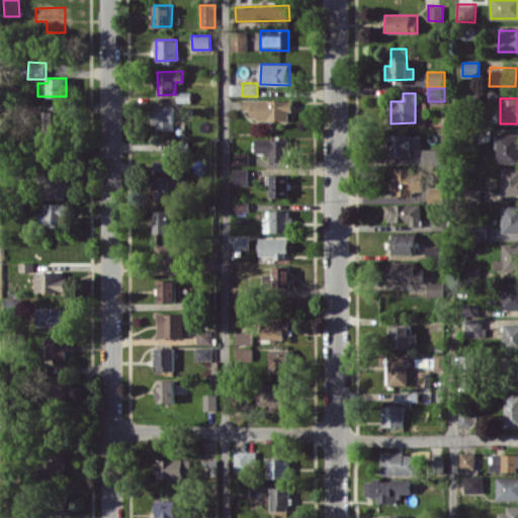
[(292,99),(243,100),(243,110),(251,110),(251,119),(288,119),(288,112),(292,112),(292,99)]
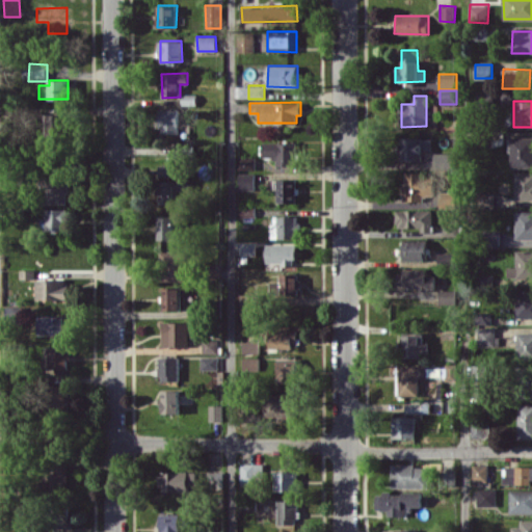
[(180,109),(160,109),(160,133),(180,133),(180,109)]
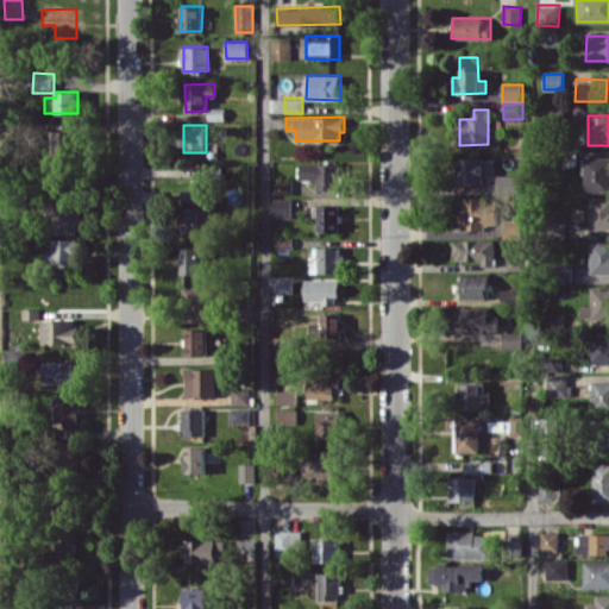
[(76,130),(54,131),(54,156),(76,156),(76,130)]
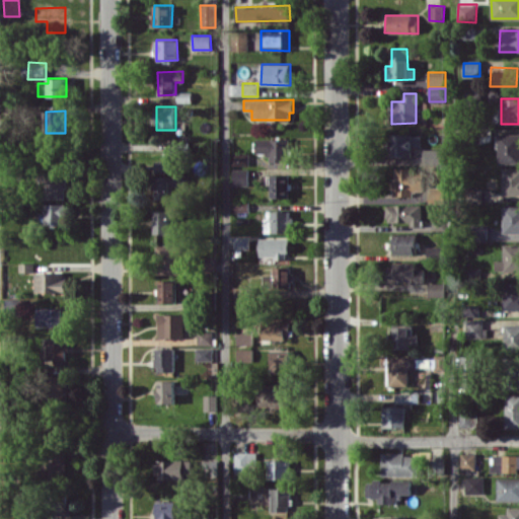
[(412,157),(413,147),(421,147),(421,134),(389,134),(389,156),(412,157)]
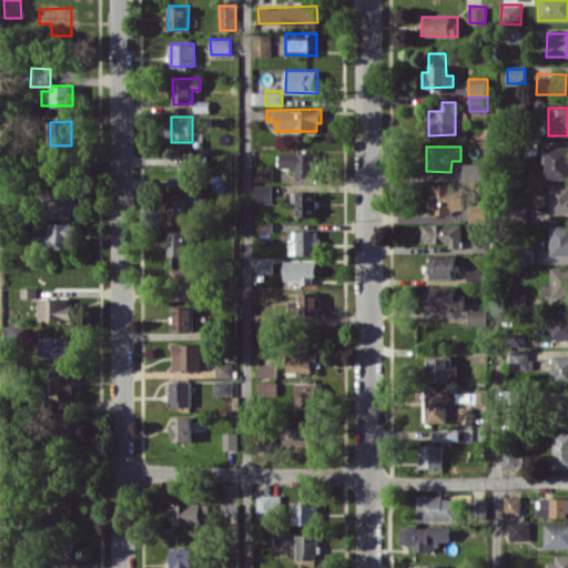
[(567,179),(567,146),(545,146),(545,180),(567,179)]
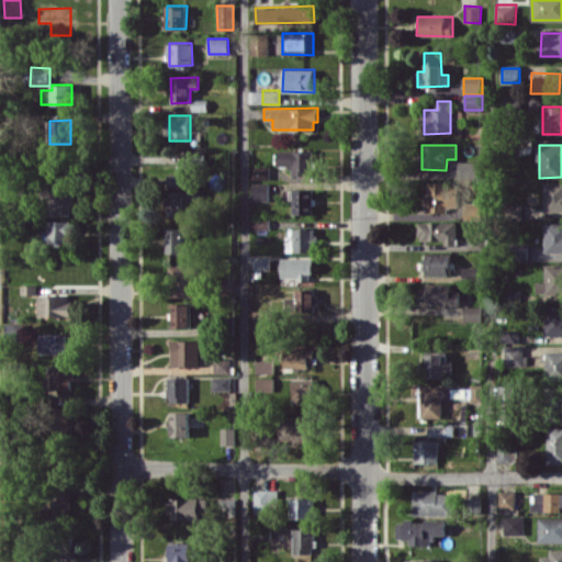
[(277,166),(293,166),(293,175),(313,176),(313,149),(277,149),(277,166)]
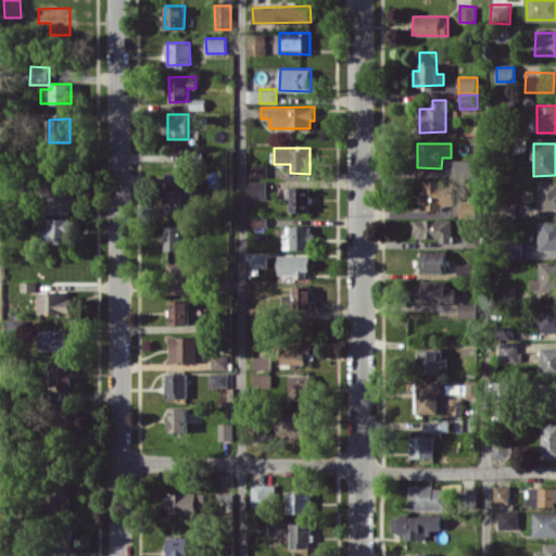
[(454,175),(474,175),(474,160),(453,160),(454,175)]
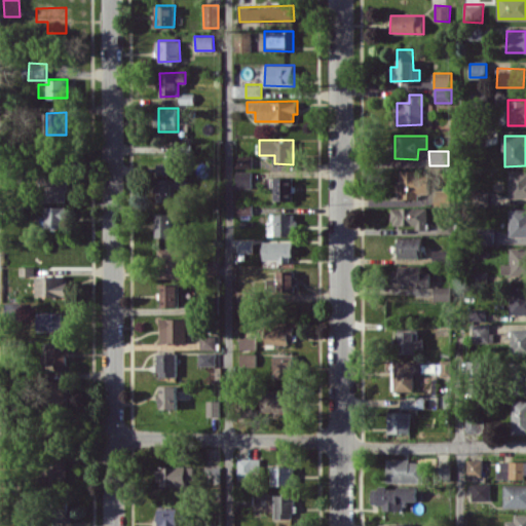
[(253,156),(236,155),(236,167),(252,167),(253,156)]
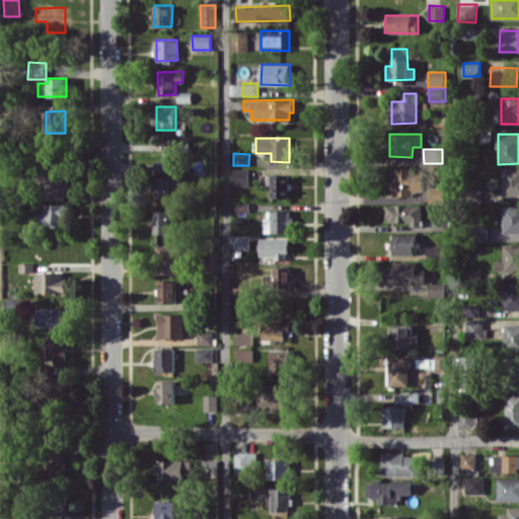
[(171,160),(153,160),(153,171),(171,172),(171,160)]
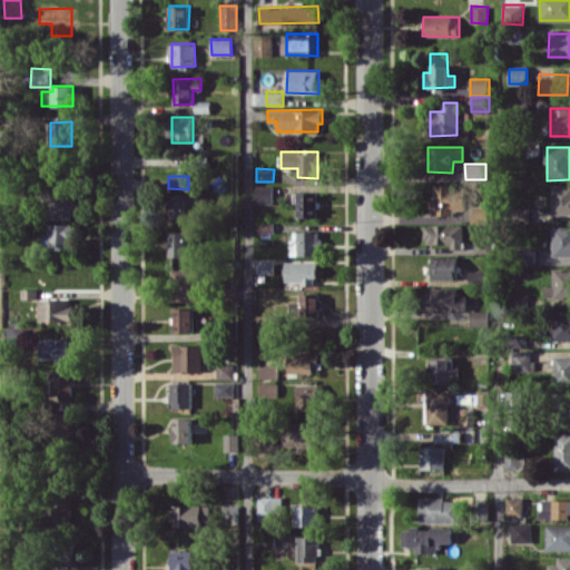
[(569,184),(552,185),(552,214),(569,213),(569,184)]
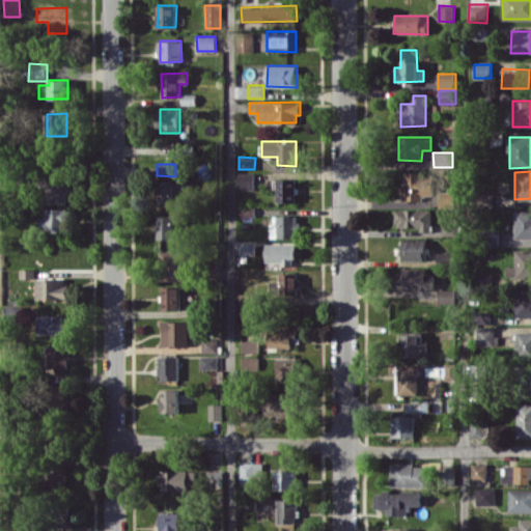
[(254,173),(239,172),(238,189),(254,189),(254,173)]
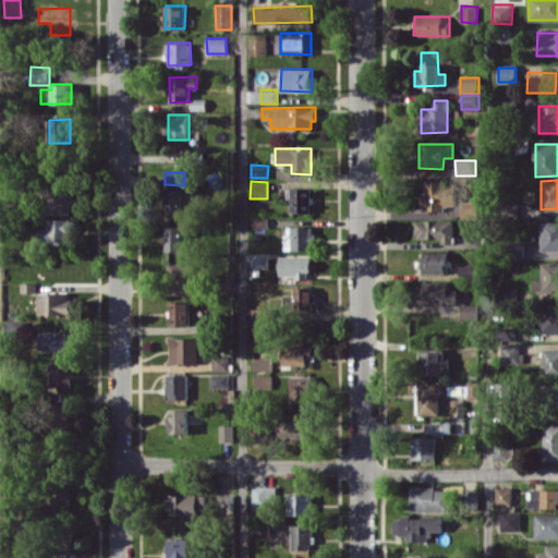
[(444,210),(444,205),(455,205),(455,182),(425,181),(425,192),(422,192),(422,210),(444,210)]
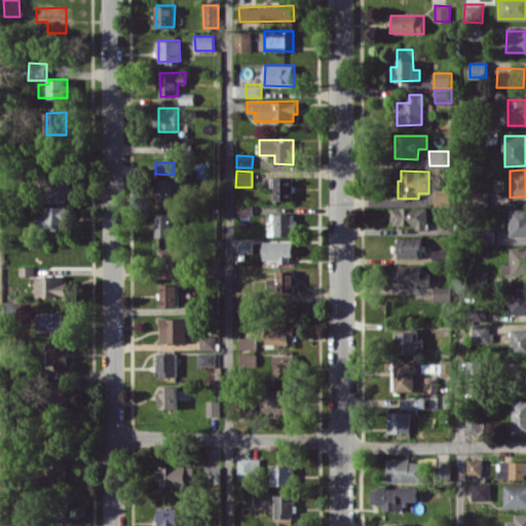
[(67,201),(67,175),(44,175),(44,200),(67,201)]
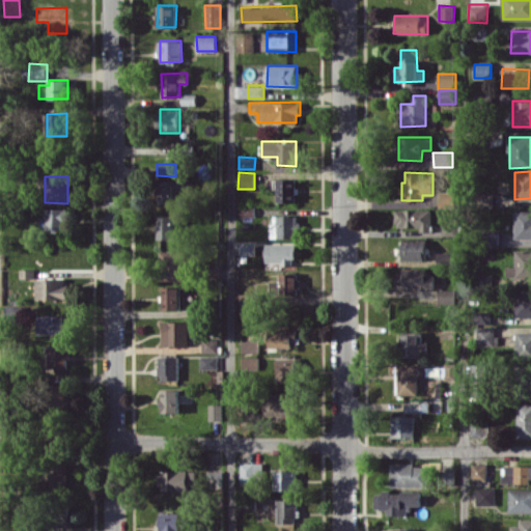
[(296,178),(270,178),(270,187),(278,187),(278,202),(296,201),(296,178)]
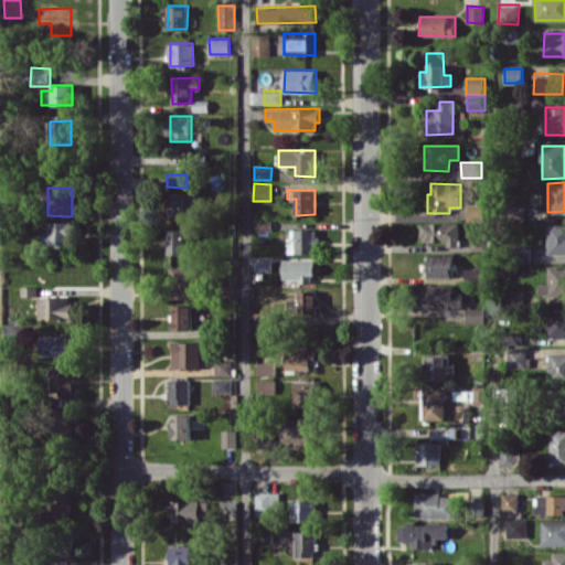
[(188,216),(188,192),(169,192),(169,216),(188,216)]
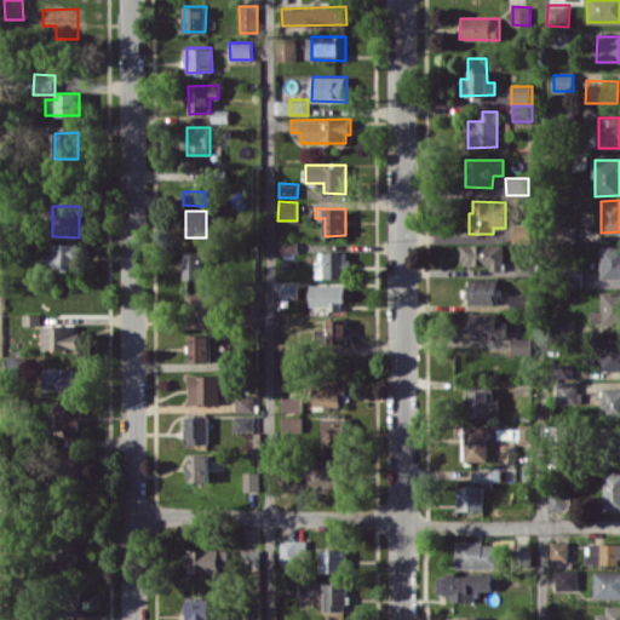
[(52,244),(53,268),(78,268),(78,244),(52,244)]
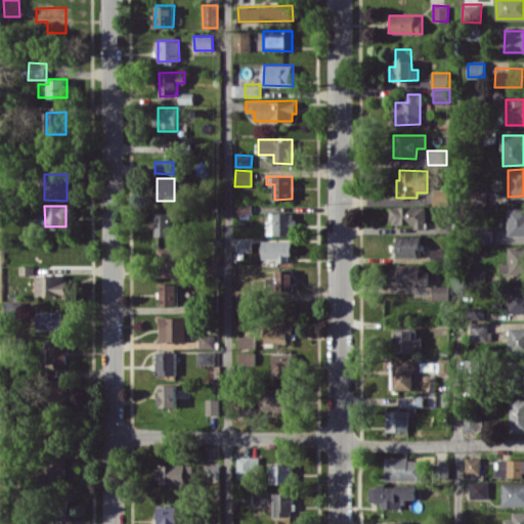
[(425,207),(391,207),(391,223),(415,224),(415,228),(425,228),(425,207)]
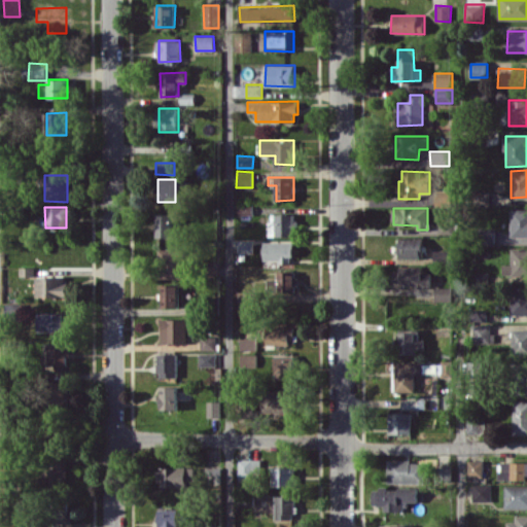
[(512,236),(526,236),(526,209),(512,209),(512,236)]
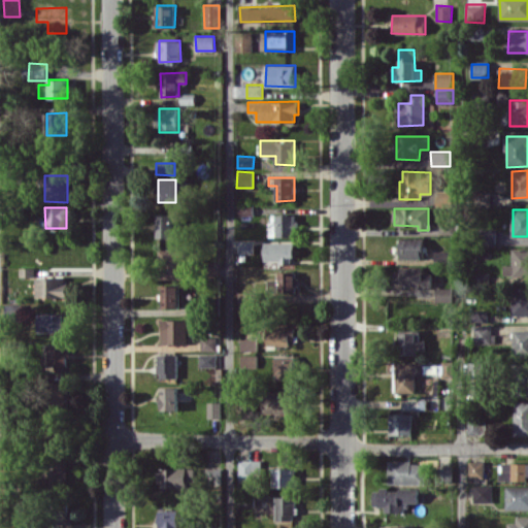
[(159,237),(172,237),(172,213),(158,213),(159,237)]
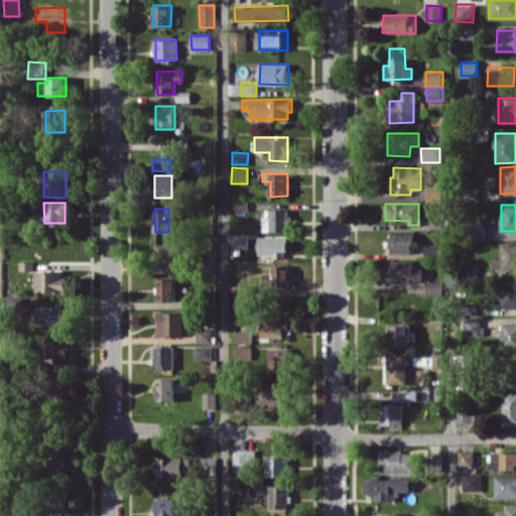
[(264,231),(289,231),(289,210),(264,210),(264,231)]
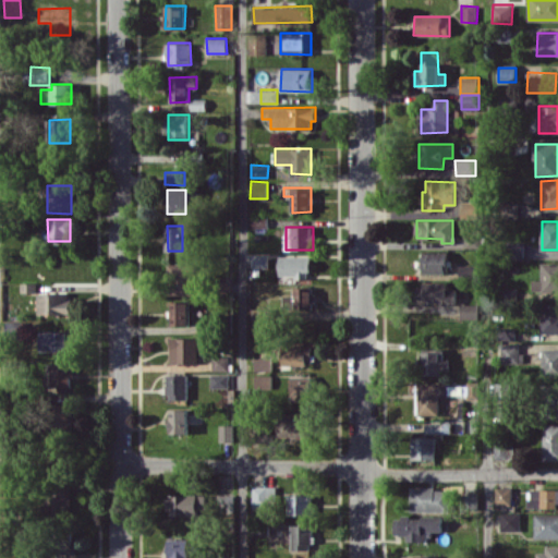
[(464,247),(480,247),(480,237),(464,235),(464,247)]
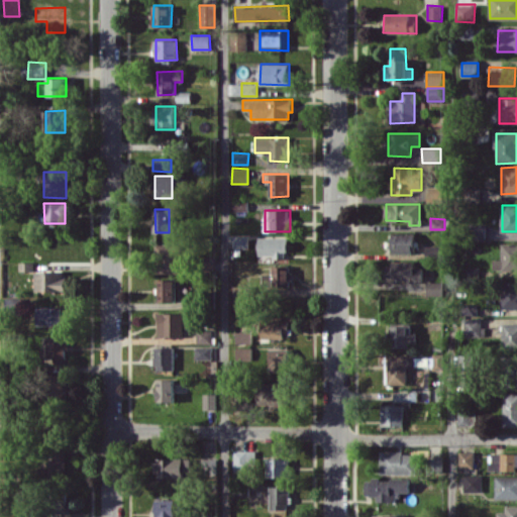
[(473,239),(485,240),(486,224),(473,224),(473,239)]
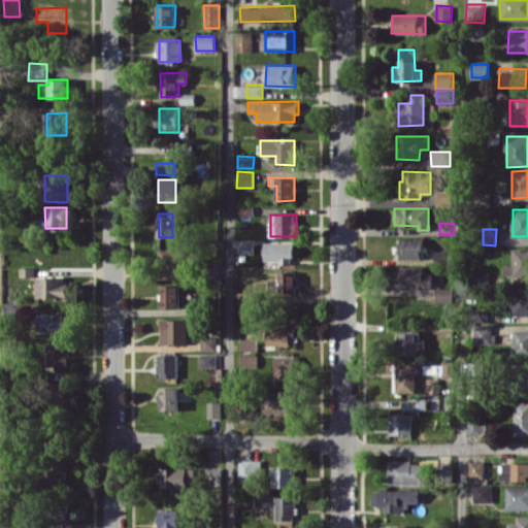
[(424,259),(424,238),(399,238),(399,259),(424,259)]
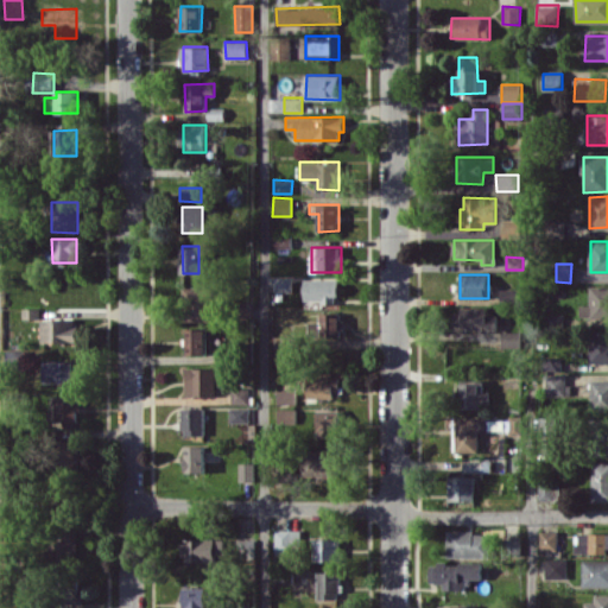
[(274,291),(292,291),(292,278),(274,278),(274,291)]
